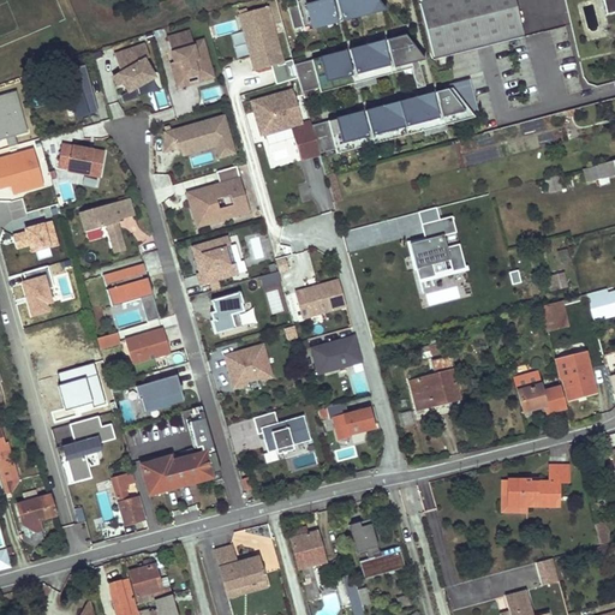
[(336,23),(330,0),(293,0),(296,6),(286,9),(291,29),(300,27),(302,31),(336,23)]
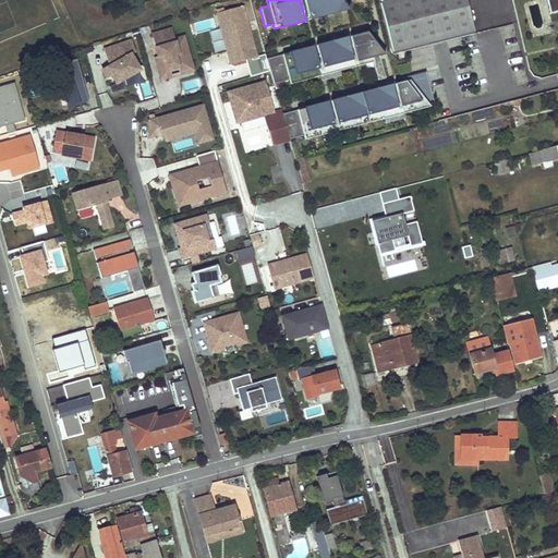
[(305,0),(300,0),(305,21),(311,20),(305,0)]
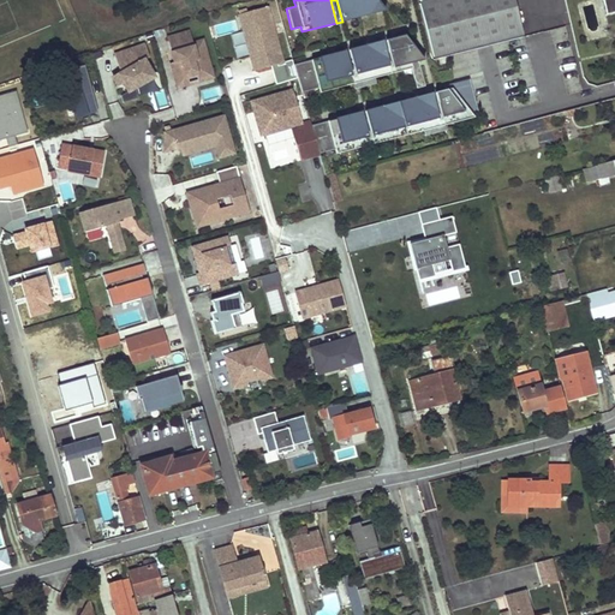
[(376,0),(336,0),(342,22),(386,11),(376,0)]
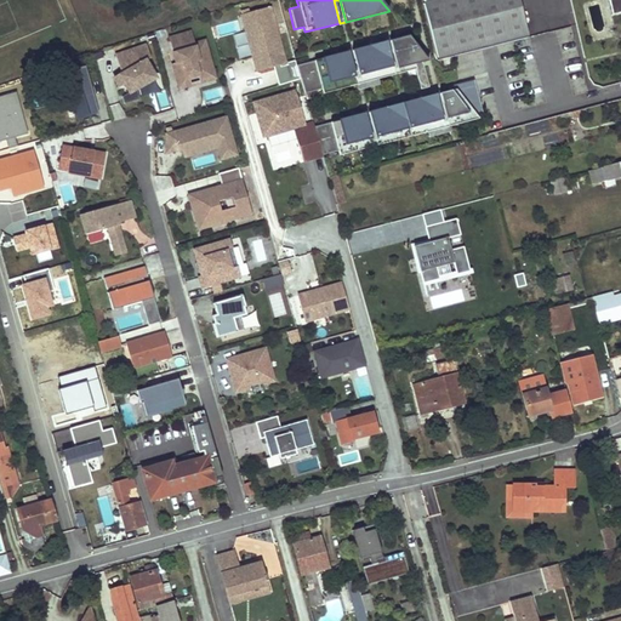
[(527,36),(516,0),(428,0),(423,1),(439,60),(453,56),(527,36)]
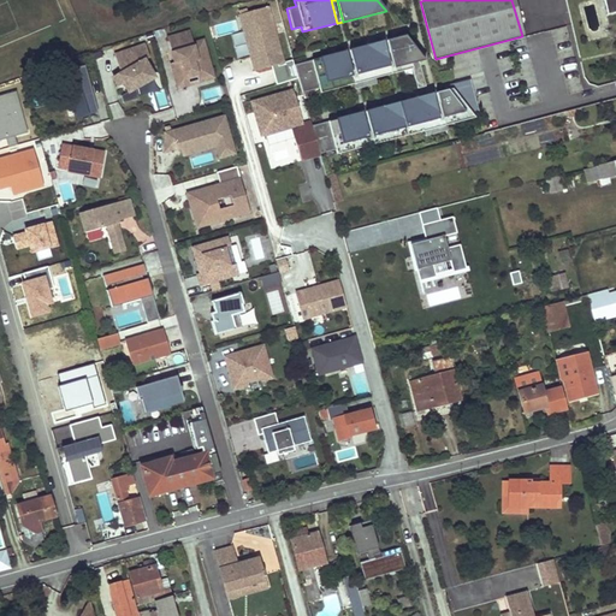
[(615,12),(615,0),(604,0),(609,15),(615,12)]
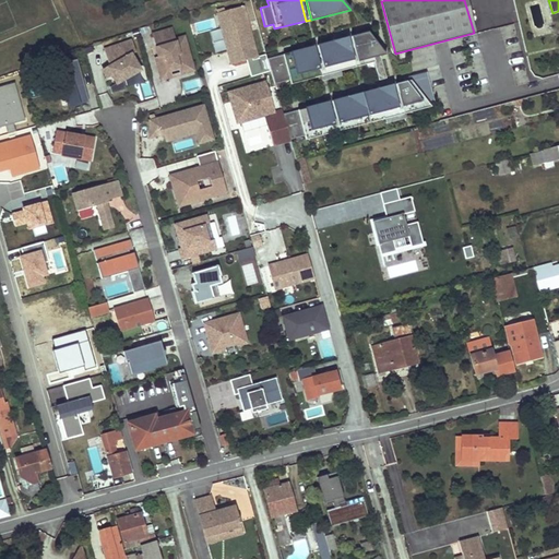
[(247,4),(216,14),(234,69),(264,59),(247,4)]
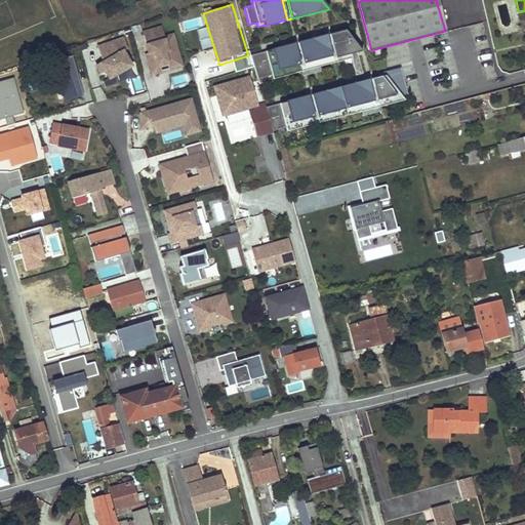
[(161,27),(143,33),(149,53),(146,54),(152,75),(161,72),(159,66),(167,63),(169,70),(182,66),(175,43),(167,45),(161,27)]
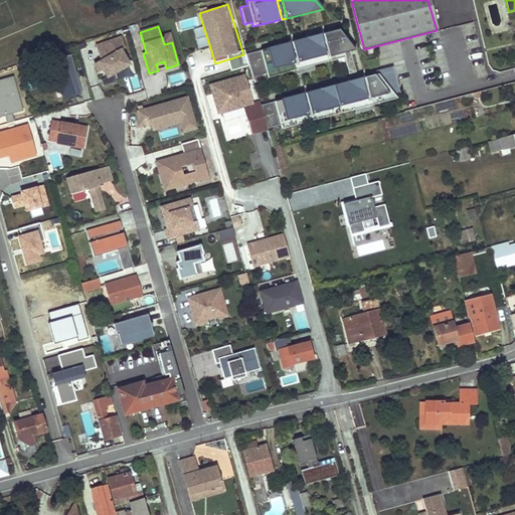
[(340,29),(324,33),(331,60),(345,57),(344,52),(350,51),(347,39),(340,29)]
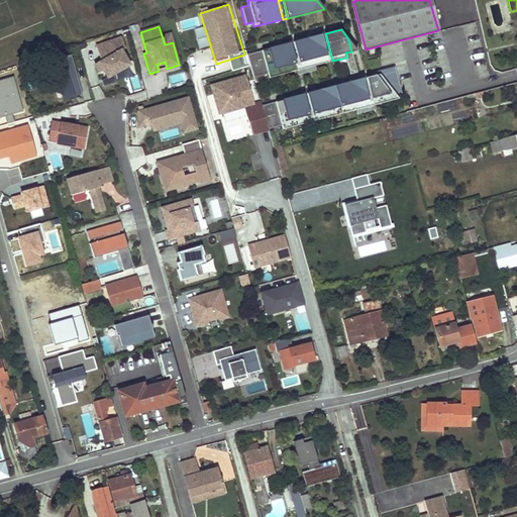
[(325,33),(322,34),(329,62),(332,61),(325,33)]
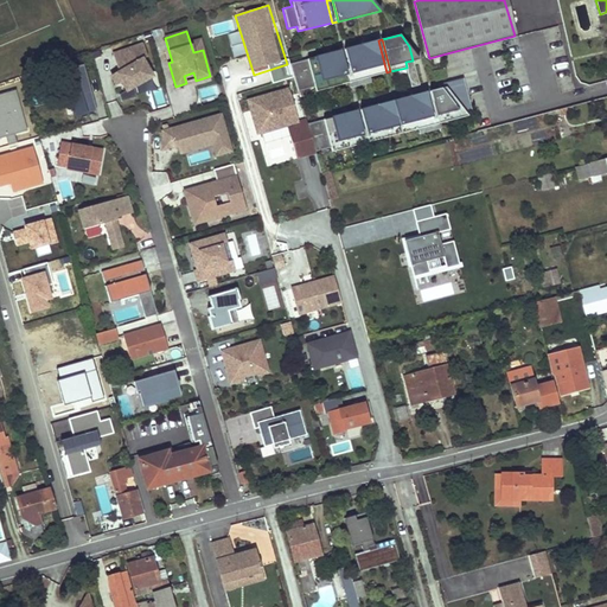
[(200,40),(190,43),(193,52),(203,50),(200,40)]
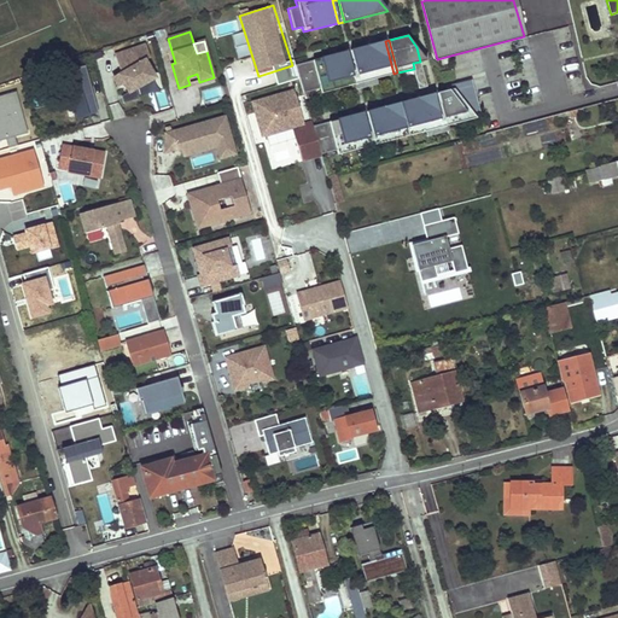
[(394,74),(385,41),(351,50),(360,82),(394,74)]
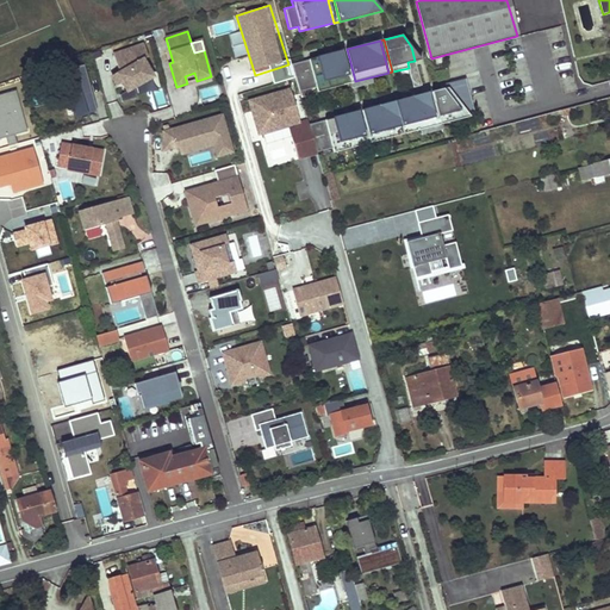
[(144,44),(113,55),(119,73),(112,78),(117,85),(122,82),(126,92),(119,95),(122,103),(138,98),(135,87),(154,76),(144,60),(149,57),(144,44)]
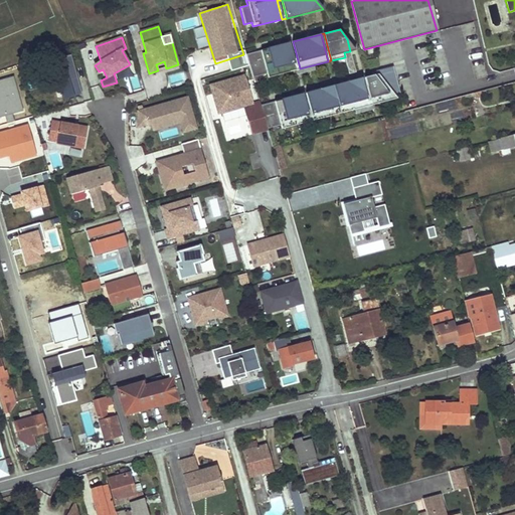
[(293,41),(290,42),(297,69),(300,68),(293,41)]
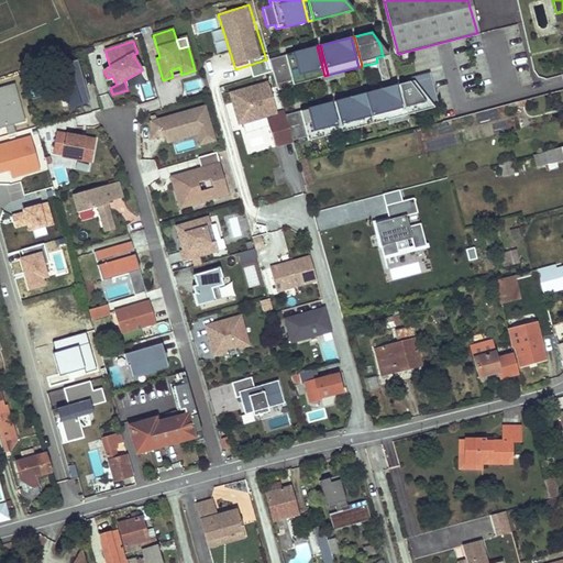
[(324,76),(317,46),(268,58),(276,84),(291,79),(293,84),(324,76)]
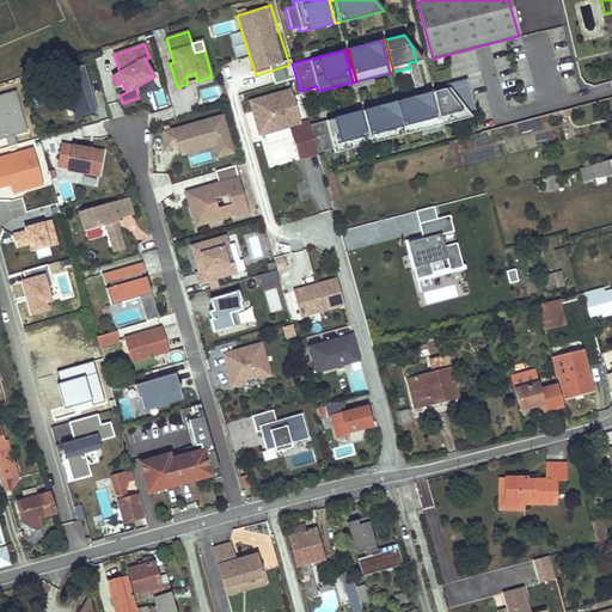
[(422,85),(416,61),(409,62),(410,68),(415,87),(422,85)]
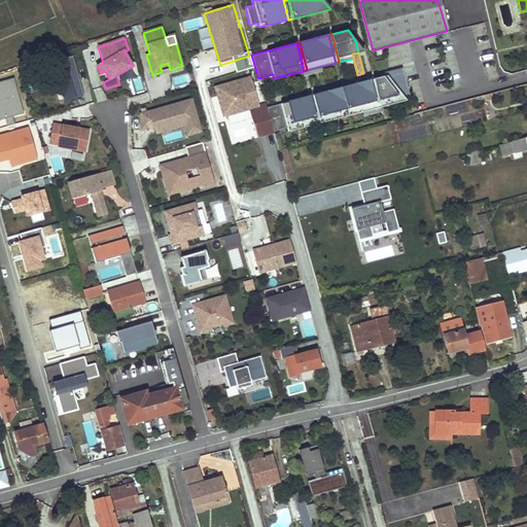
[(72,57),(64,59),(65,64),(55,67),(65,103),(76,100),(75,99),(83,96),(78,78),(74,80),(71,72),(76,70),(72,57)]
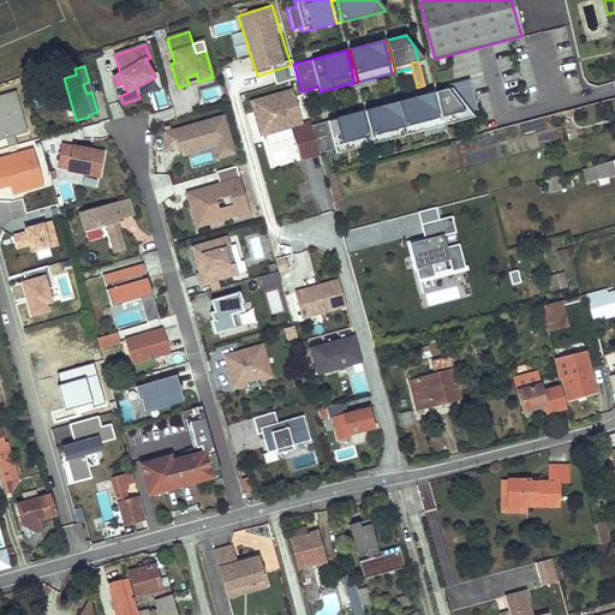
[(447,90),(435,94),(443,126),(479,118),(470,81),(443,87),(447,90)]
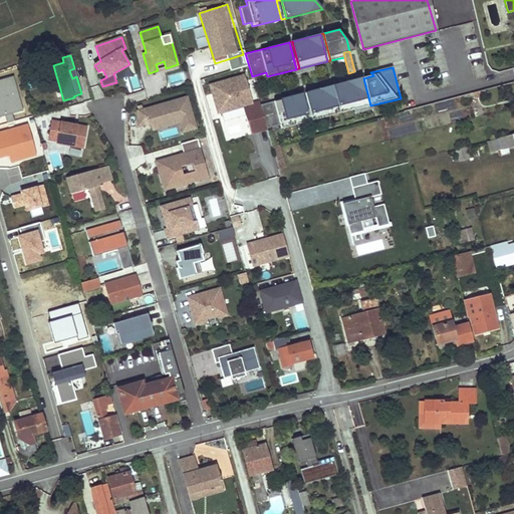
[(219,112),(250,104),(243,77),(211,86),(219,112)]
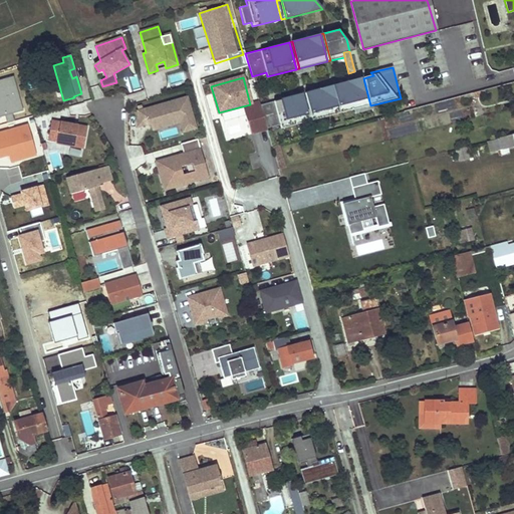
[(367,106),(360,78),(305,92),(312,120),(367,106)]
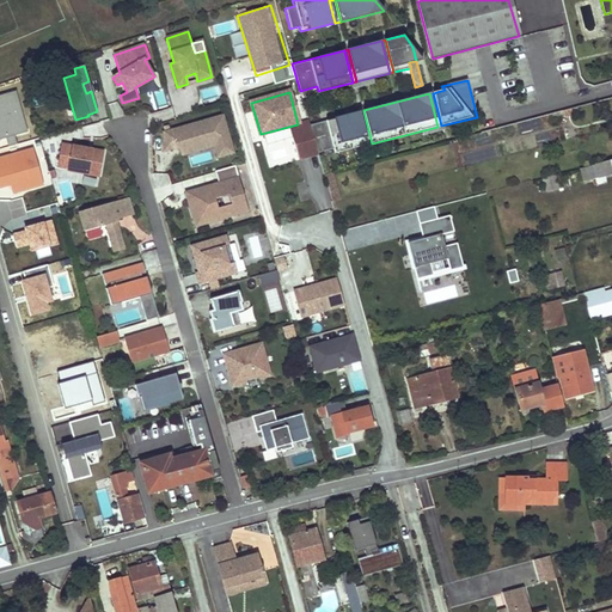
[(433,93),(429,93),(438,127),(441,126),(433,93)]
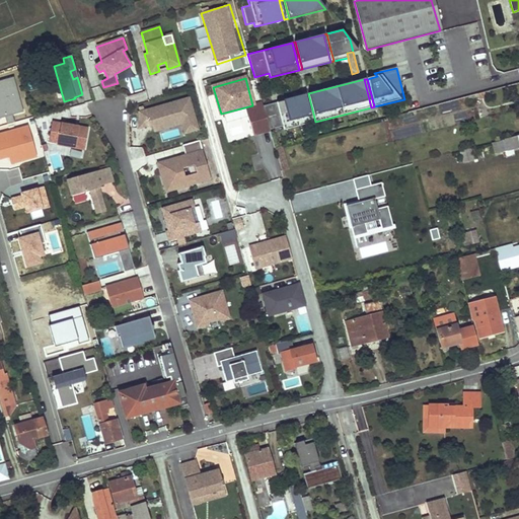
[(308,93),(305,94),(311,123),(315,122),(308,93)]
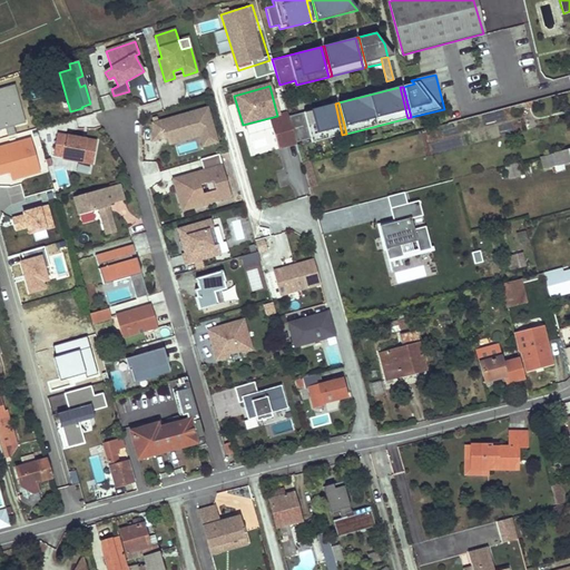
[(342,135),(335,104),(288,116),(296,141),(311,138),(312,141),(342,135)]
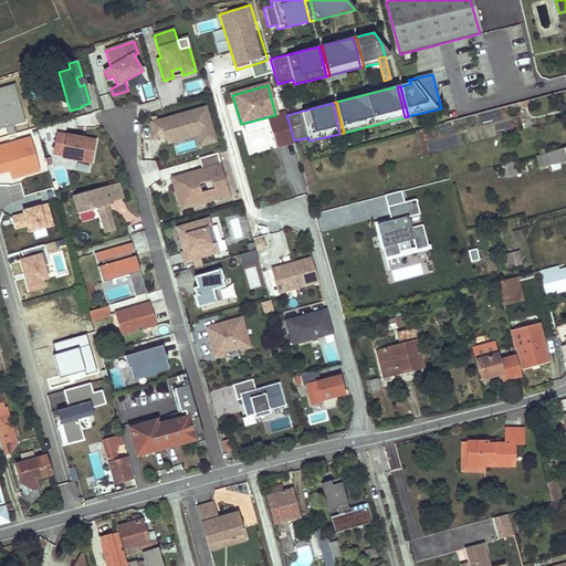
[(219,146),(216,134),(217,134),(208,105),(160,119),(169,147),(175,145),(195,139),(198,138),(202,150),(219,146)]
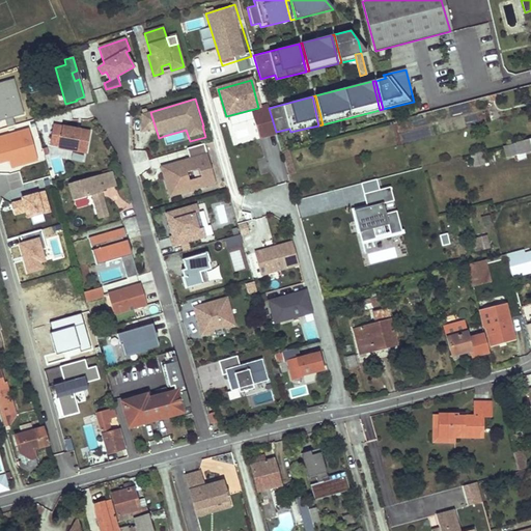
[(251,110),(259,139),(276,134),(276,132),(269,108),(268,105),(258,108),(251,110)]
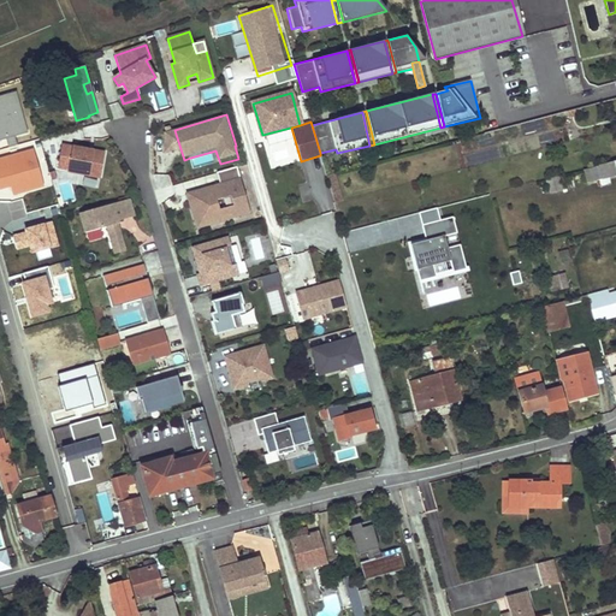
[(105,154),(63,146),(58,170),(67,171),(67,173),(100,179),(105,154)]
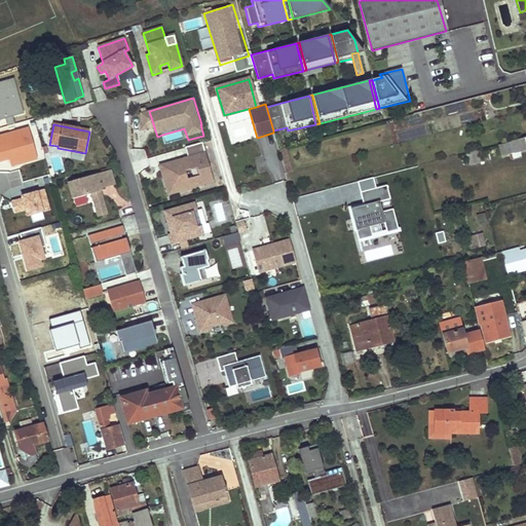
[(0,137),(0,161),(9,159),(24,155),(26,163),(37,160),(29,130),(0,137)]
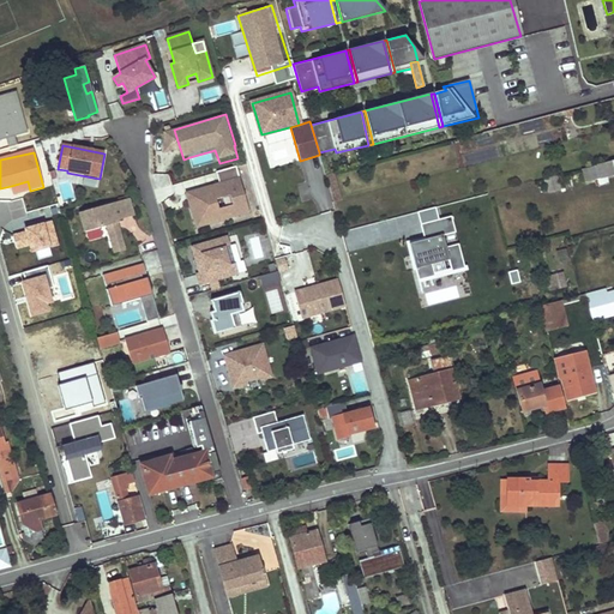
[(613,161),(582,169),(585,182),(613,174),(613,161)]
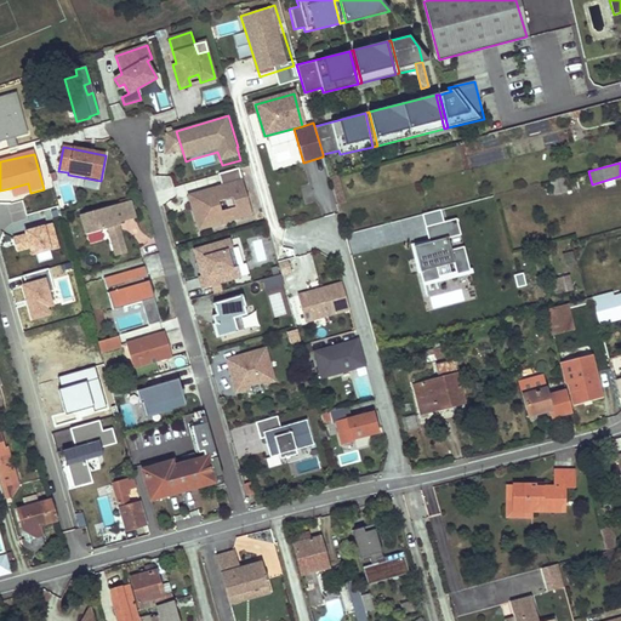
[(249,178),(191,195),(200,233),(260,216),(249,178)]
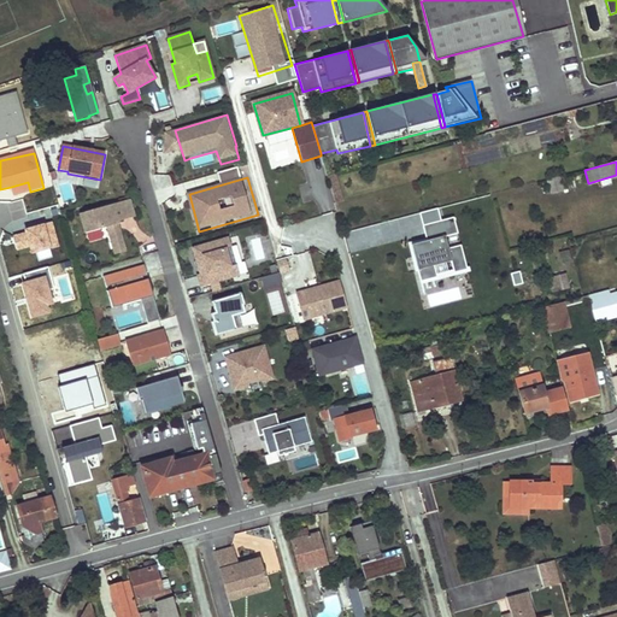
[(28,182),(11,187),(13,195),(30,192),(28,182)]
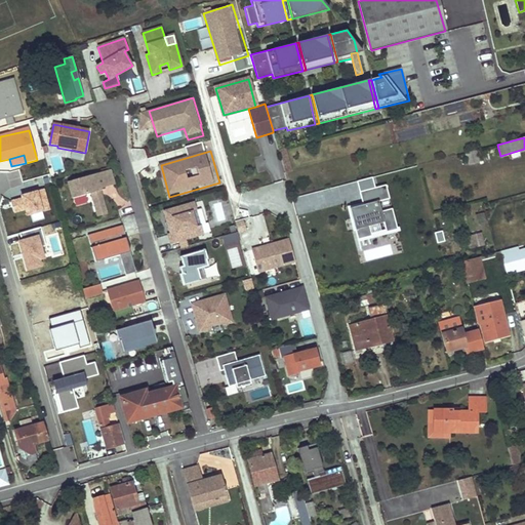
[(110,170),(68,183),(73,199),(90,194),(91,195),(97,216),(107,214),(99,189),(115,185),(110,170)]
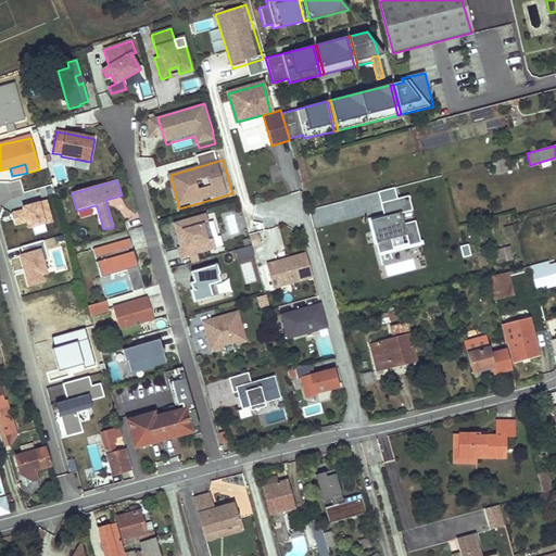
[(394,188),(377,192),(383,215),(384,217),(370,220),(376,244),(379,254),(393,250),(391,239),(406,236),(408,247),(420,243),(420,241),(415,220),(403,224),(401,213),(412,211),(408,196),(396,199),(394,188)]
